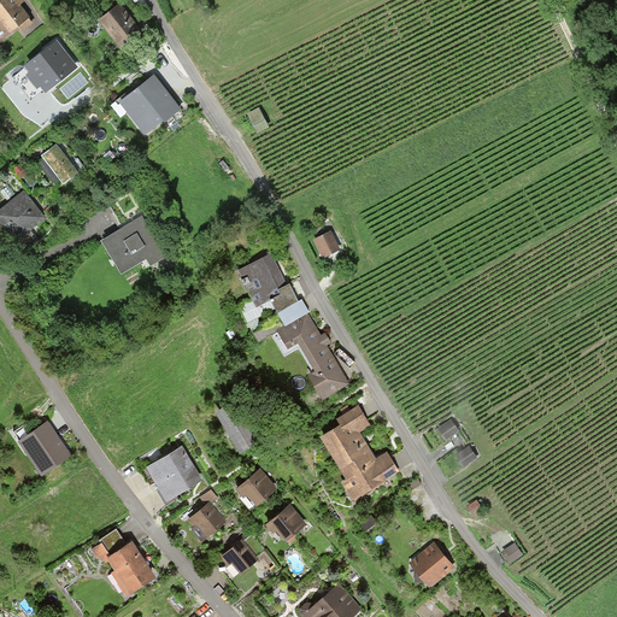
[(3,0),(0,1),(0,37),(1,40),(18,27),(22,31),(33,23),(30,18),(31,17),(22,5),(25,3),(23,0),(3,0)]
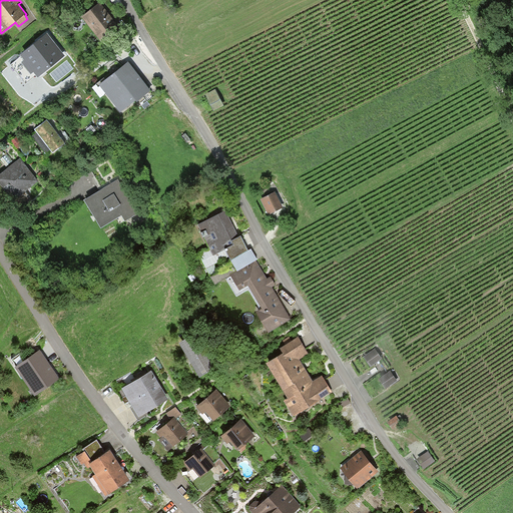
[(100,3),(82,18),(100,41),(91,48),(97,55),(107,48),(104,45),(122,31),(100,3)]
